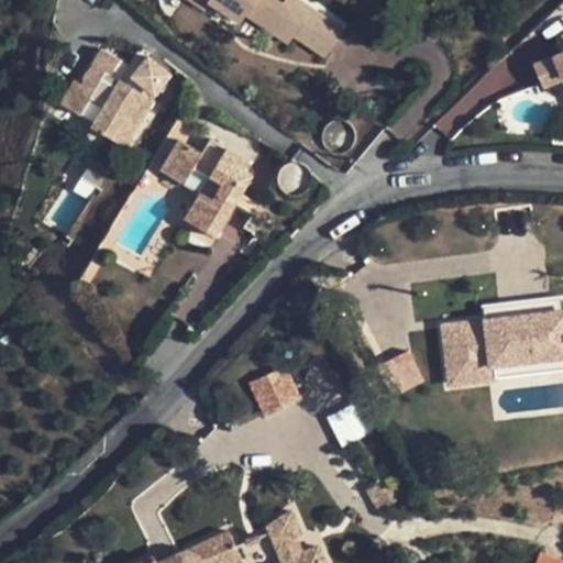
[(326,55),(343,30),(310,8),(306,13),(293,4),(290,8),(283,3),(277,0),(210,0),(232,15),(238,7),(247,13),(288,41),(294,32),(326,55)]
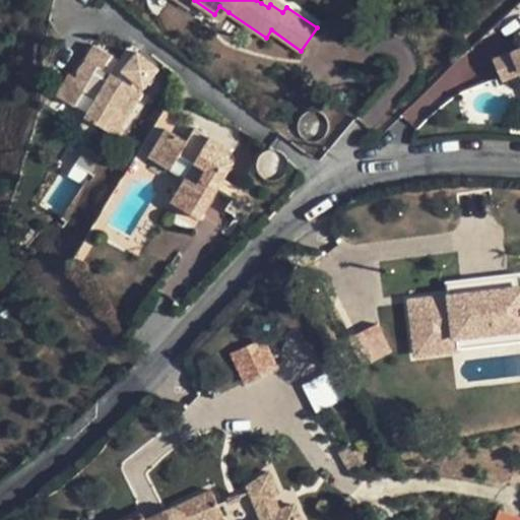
[(286,7),(275,0),(264,0),(270,4),(282,12),(286,7)]
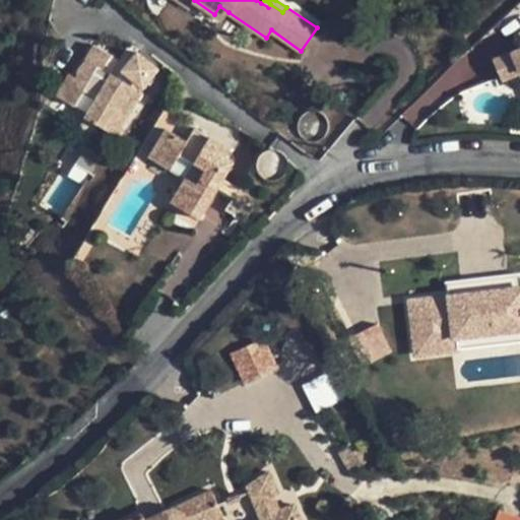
[(229,12),(219,6),(214,14),(222,20),(229,12)]
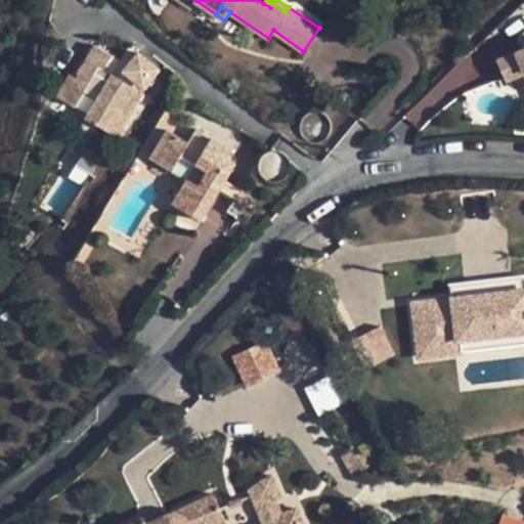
[(166,66),(138,47),(129,60),(96,39),(59,94),(120,134),(166,66)]
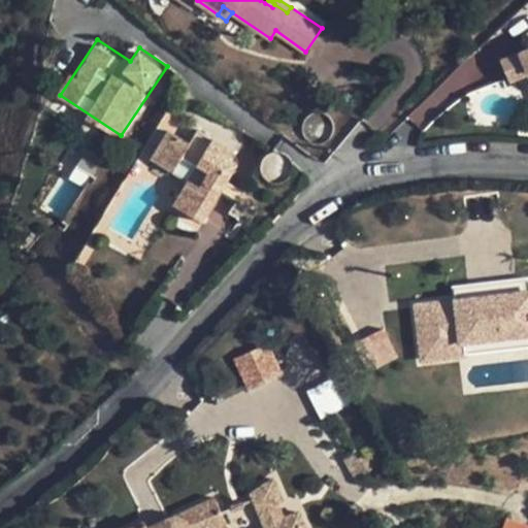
[(527,48),(500,60),(508,80),(527,73),(527,72),(527,48)]
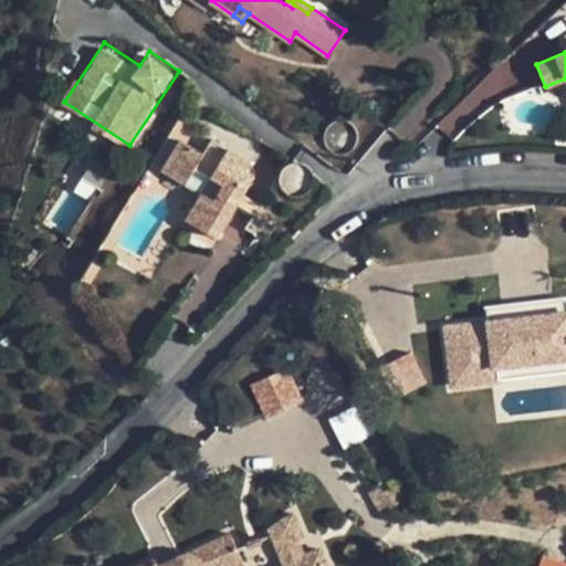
[(221,185),(215,199),(201,191),(186,219),(217,238),(238,203),(243,194),(254,176),(245,170),(250,161),(211,137),(202,153),(180,139),(164,168),(185,184),(195,167),(221,185)]
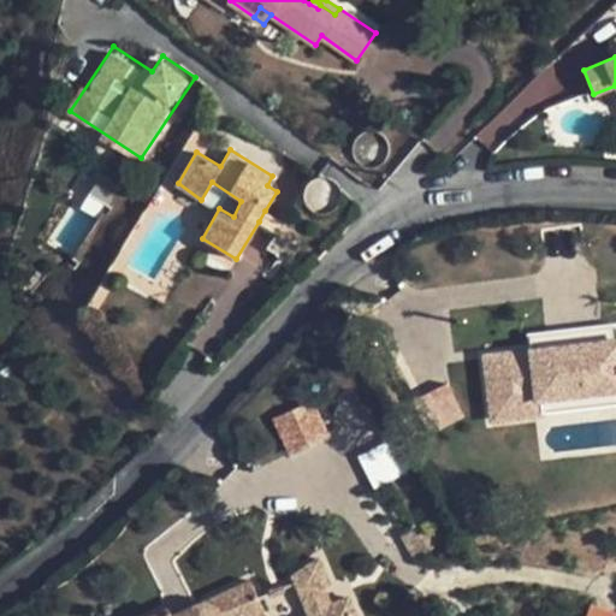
[(283,223),(265,211),(259,221),(276,232),(283,223)]
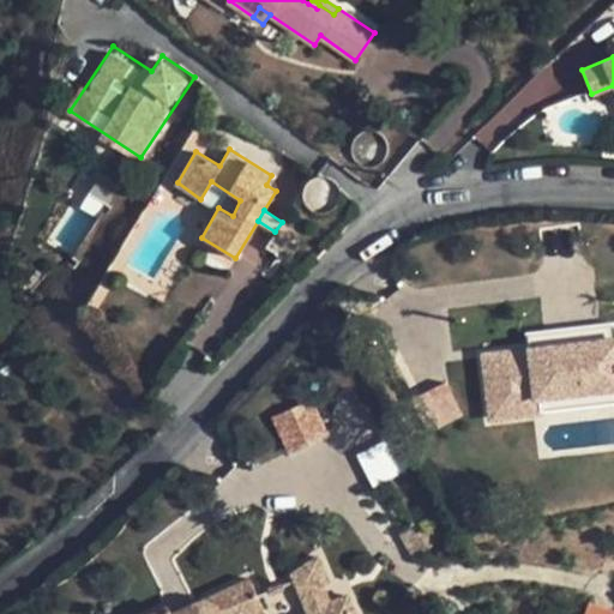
[(613,324),(529,333),(530,349),(613,338),(613,324)]
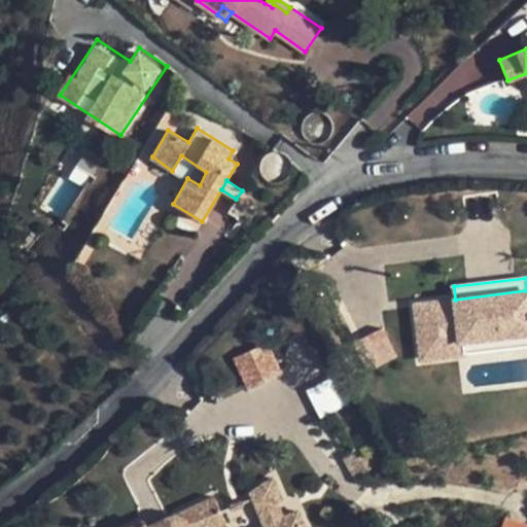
[(526,290),(455,300),(416,304),(422,357),(462,353),(462,352),(461,341),(526,332),(526,290)]
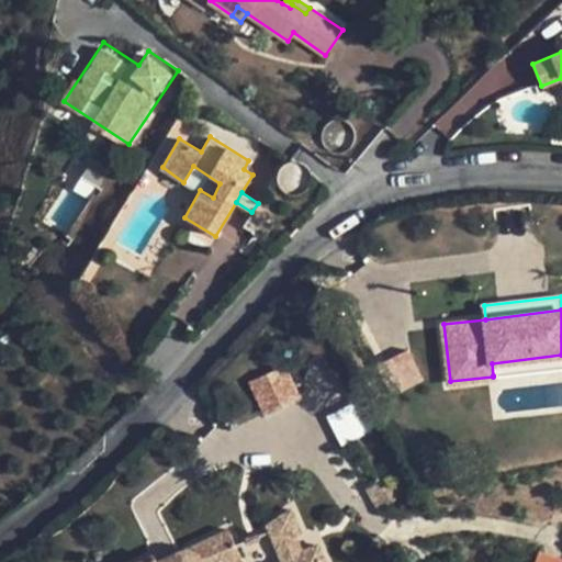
[(408,349),(378,364),(392,392),(422,375),(408,349)]
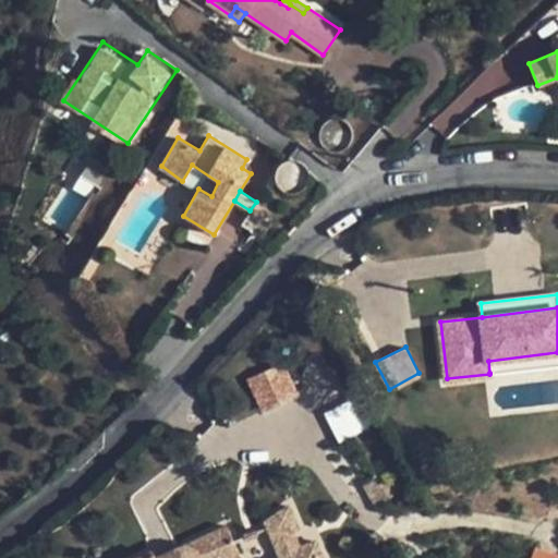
[(489,373),(557,365),(557,352),(488,361),(489,373)]
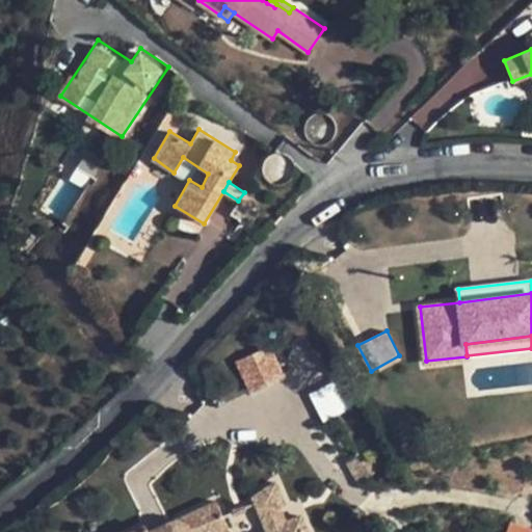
[(269,346),(237,361),(250,391),(283,375),(269,346)]
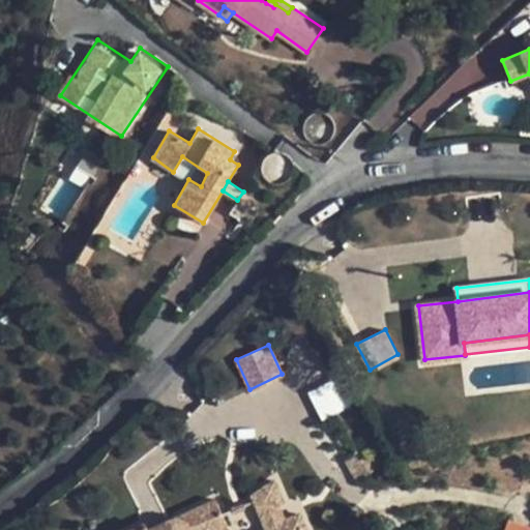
[(325,414),(337,408),(326,384),(313,390),(325,414)]
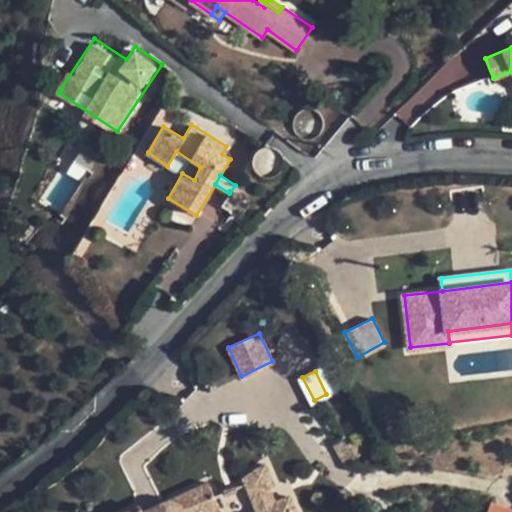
[(349,434),(338,439),(354,460),(361,455),(364,447),(349,434)]
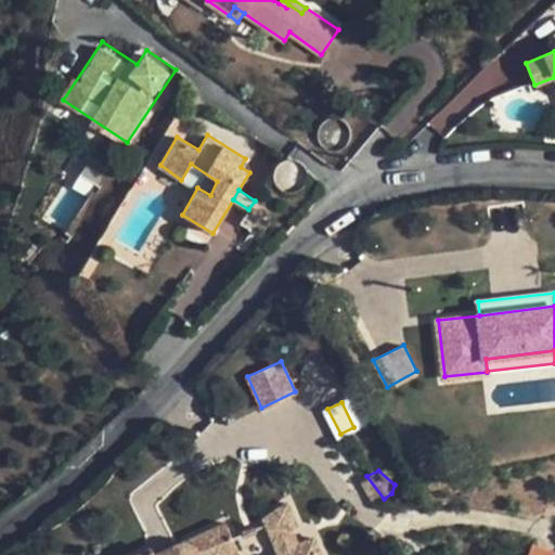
[(265,519),(280,551),(299,542),(292,525),(297,523),(286,502),(265,519)]
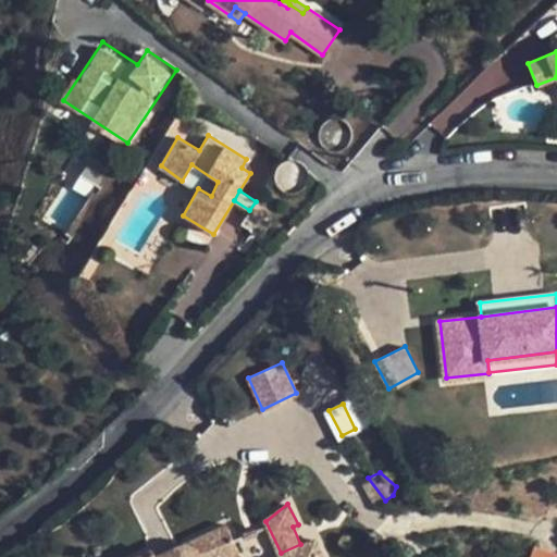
[(176,540),(137,556),(240,556),(227,527),(182,547),(176,540)]
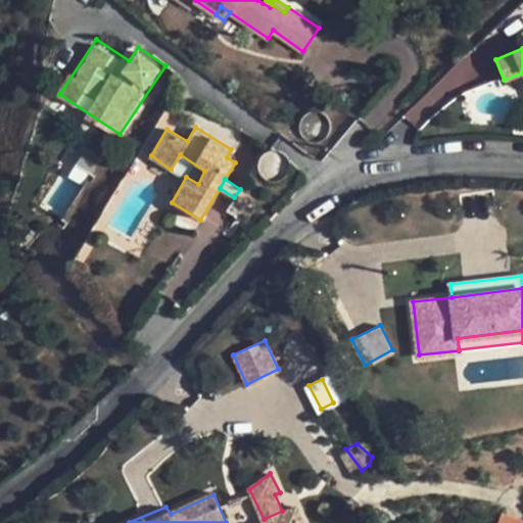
[(264,519),(266,522),(285,522),(297,507),(295,505),(282,511),(264,519)]
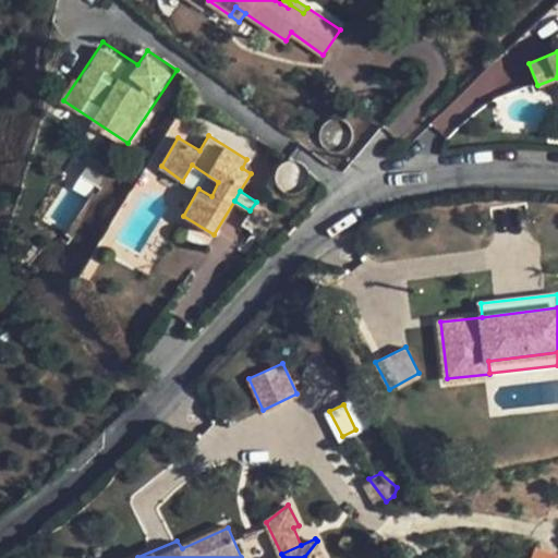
[(325,557),(317,541),(304,557),(325,557)]
